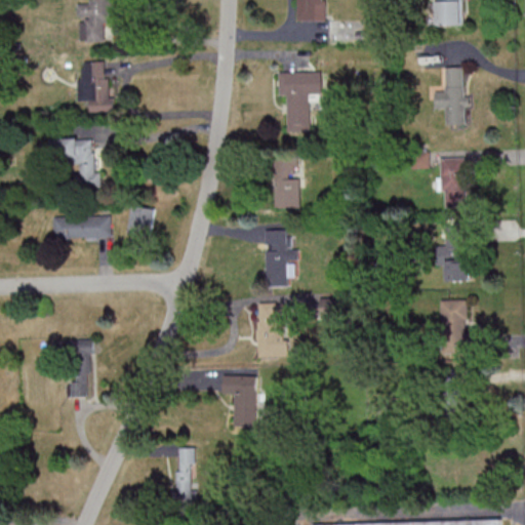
[(105,42),(105,23),(115,23),(114,0),(93,0),(93,3),(80,3),(80,42),(105,42)]
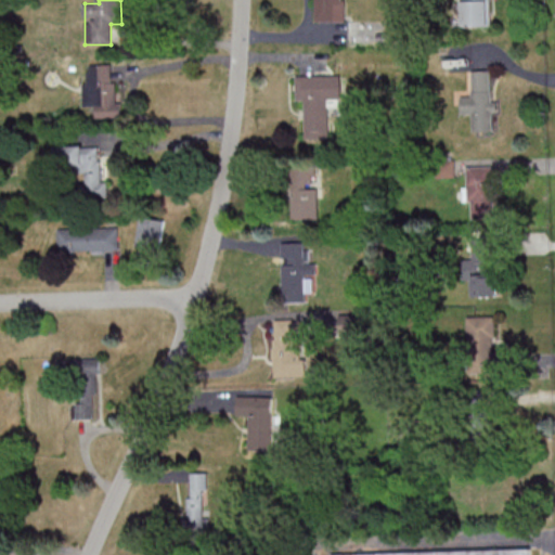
[(346,23),(346,0),(315,0),(315,23),(346,23)]
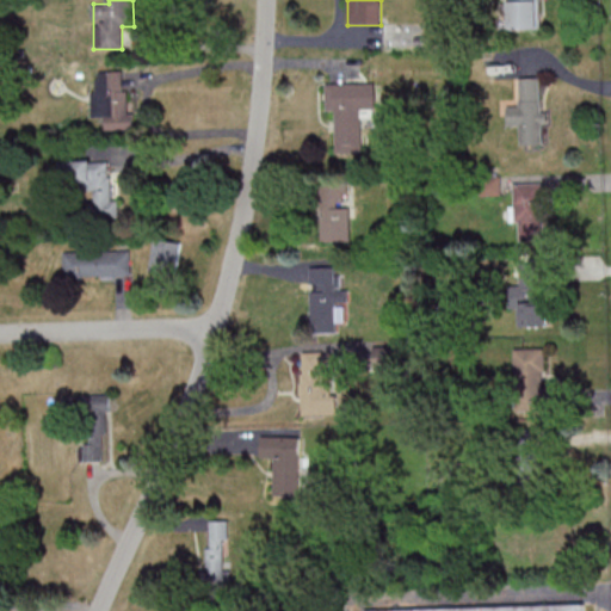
[(541,30),(541,0),(508,0),(510,30),(541,30)]
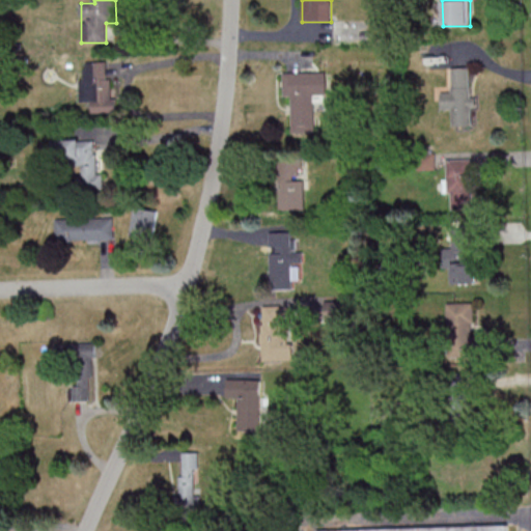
[(91,113),(112,112),(111,61),(80,62),(81,101),(91,101),(91,113)]
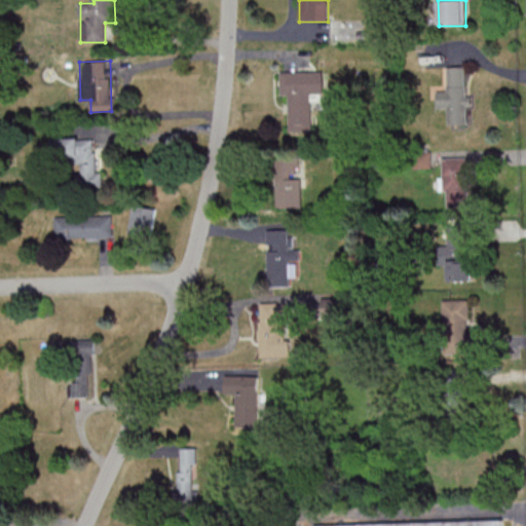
[(438,90),(438,109),(448,109),(448,124),(470,124),(470,67),(448,67),(448,90),(438,90)]
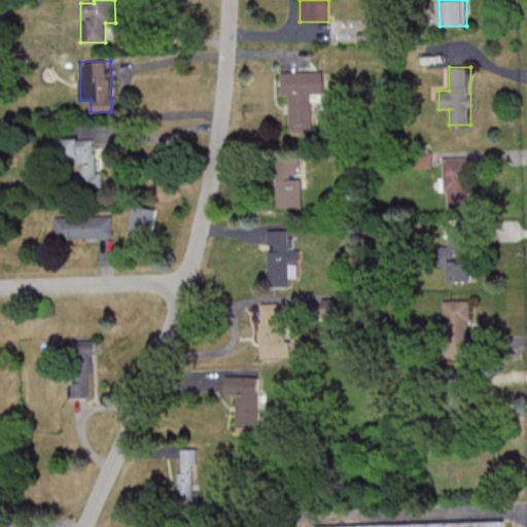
[(282,96),(290,96),(290,132),(313,132),(312,96),(325,96),(325,71),(282,72),(282,96)]
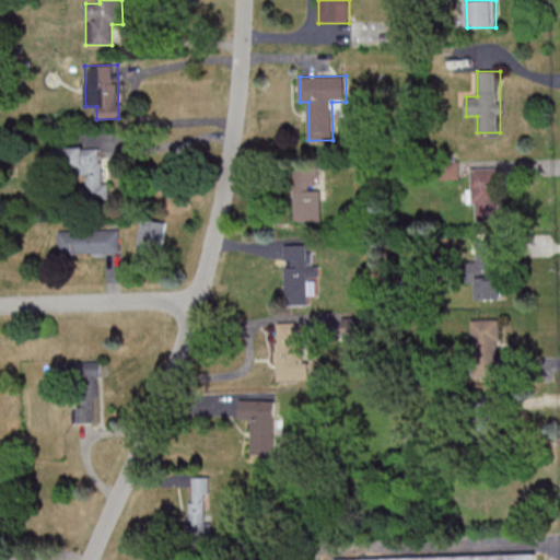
[(102,148),(57,148),(57,175),(86,175),(85,198),(107,198),(107,184),(101,183),(102,148)]
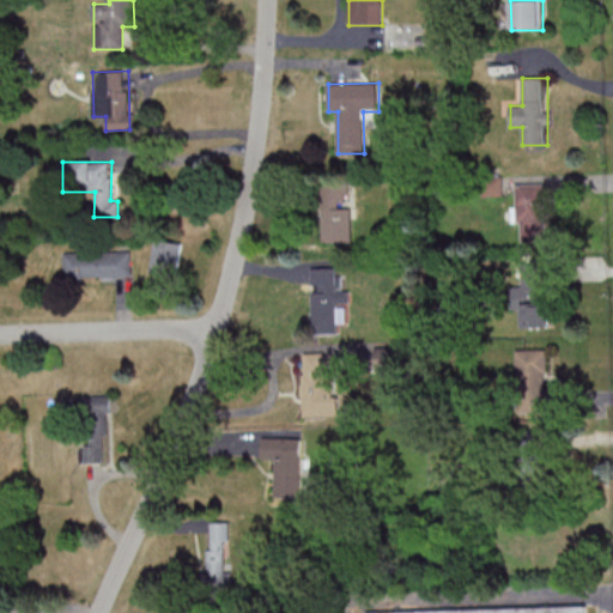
[(517,183),(517,240),(546,240),(546,183),(517,183)]
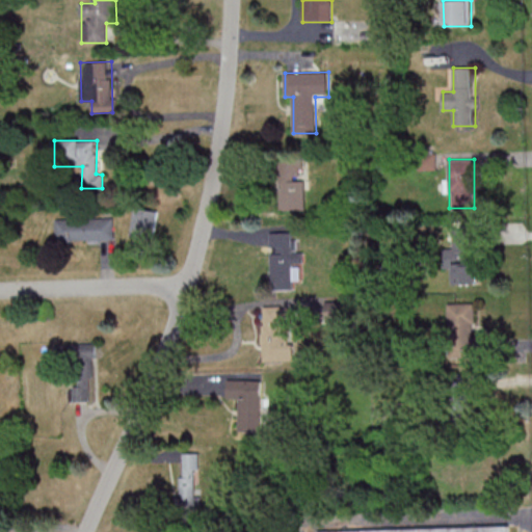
[(304,210),(304,160),(280,160),(280,210),(304,210)]
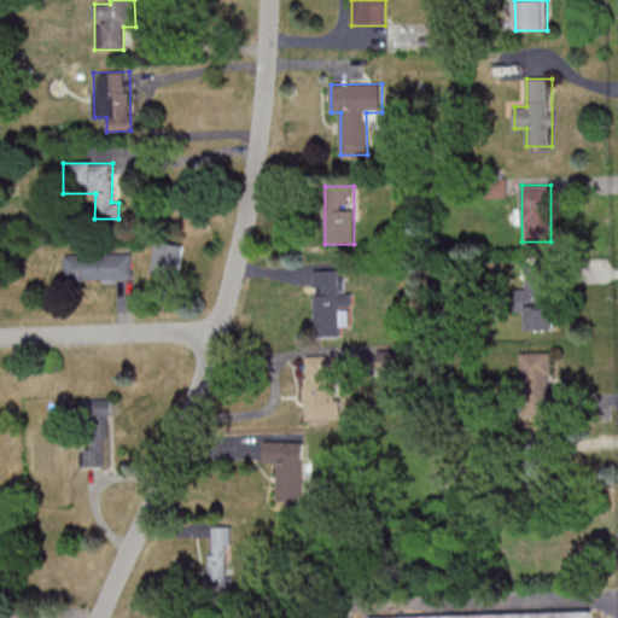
[(151,273),(176,279),(184,246),(158,240),(151,273)]
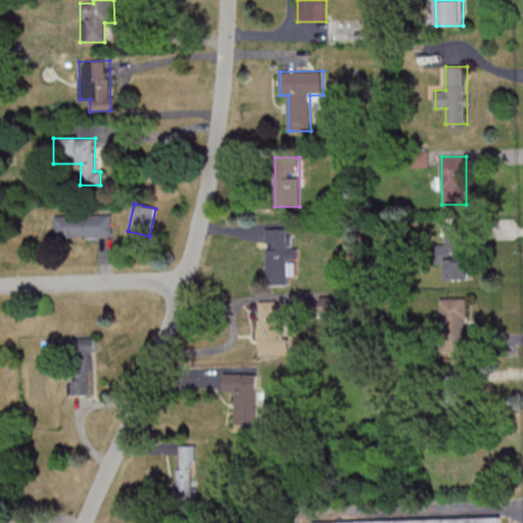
[(111,237),(111,216),(55,216),(55,237),(111,237)]
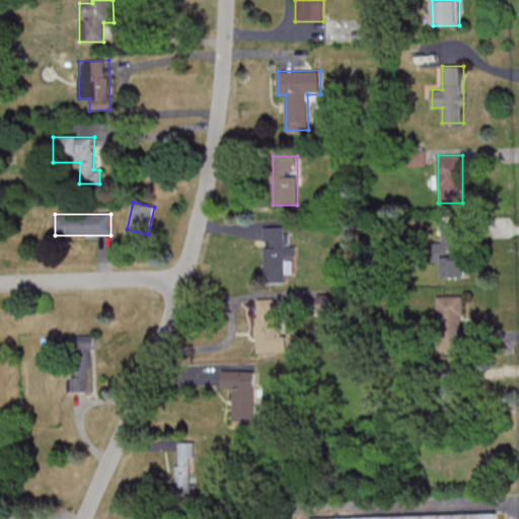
[(464,217),(441,217),(441,242),(433,242),(433,261),(442,261),(442,278),(464,278),(464,217)]
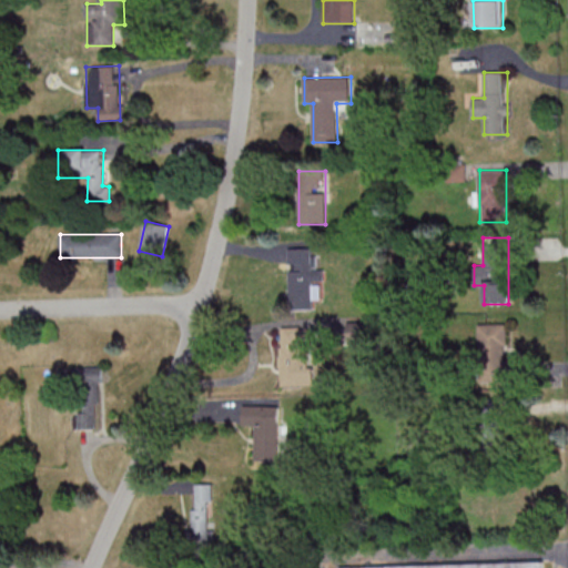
[(288,249),(290,311),(313,310),(312,282),(323,282),(323,267),(314,267),(314,247),(288,249)]
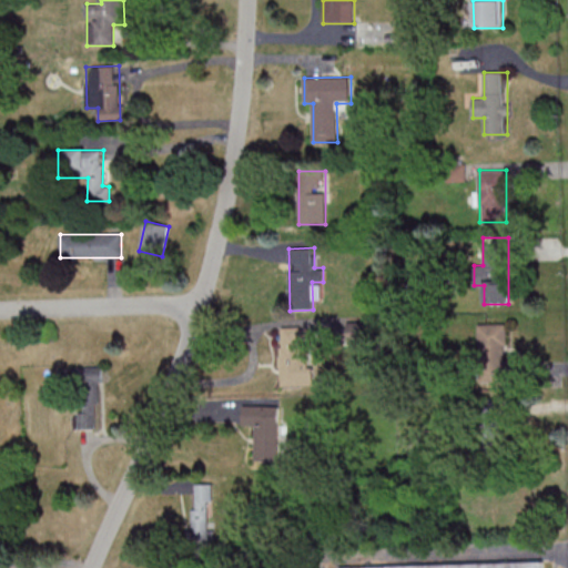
[(507,324),(478,324),(479,382),(508,381),(507,324)]
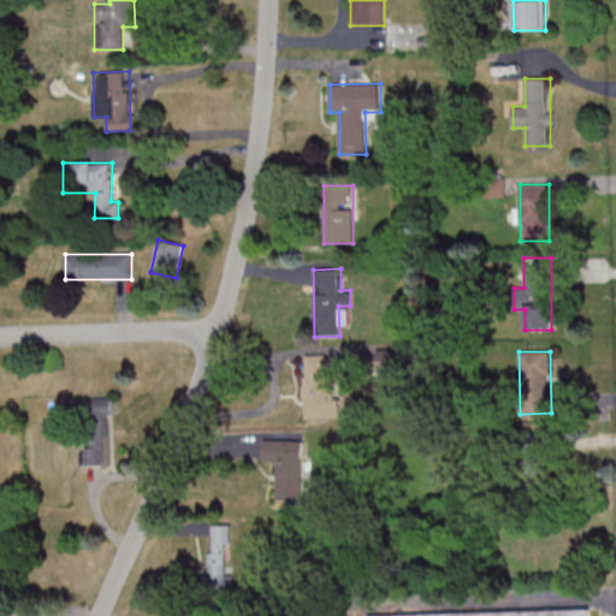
[(303,355),(304,419),(338,419),(338,355),(303,355)]
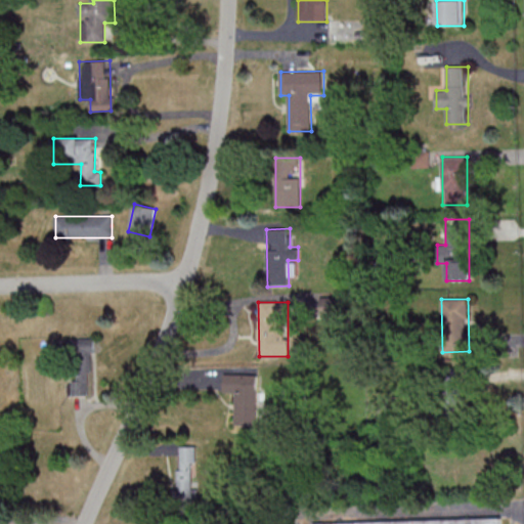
[(69,339),(70,396),(92,396),(92,339),(69,339)]
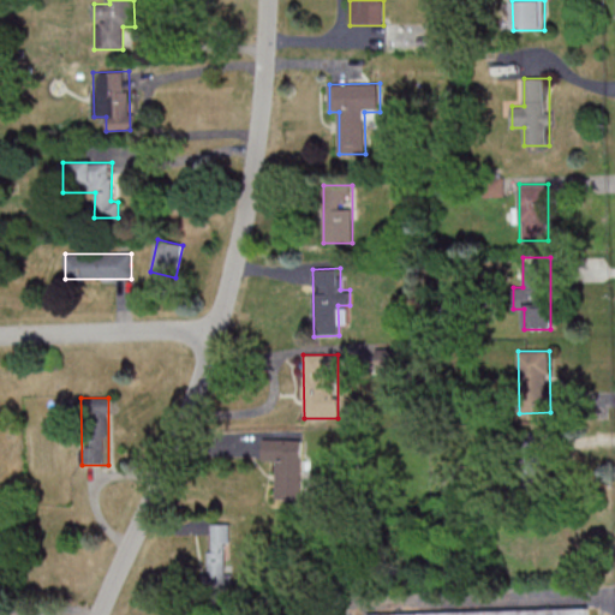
[(303,439),(263,439),(263,461),(278,461),(278,500),(303,500),(303,439)]
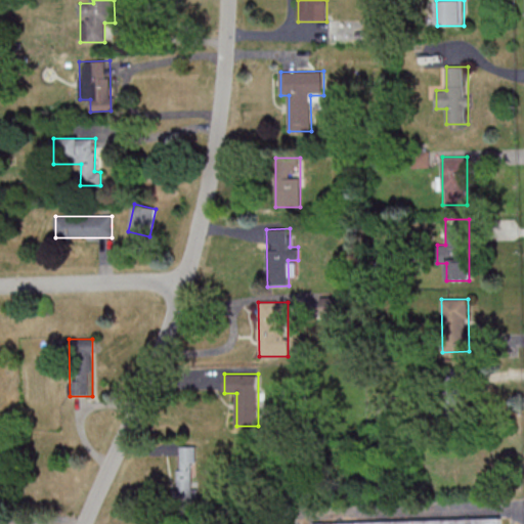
[(453,404),(462,400),(456,389),(448,393),(453,404)]
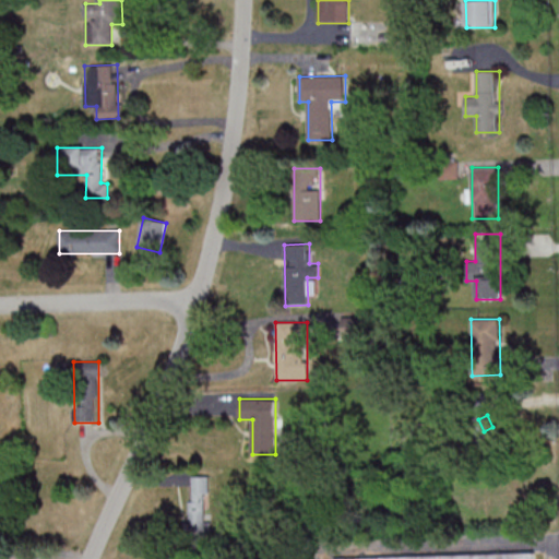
[(210,531),(210,476),(190,476),(190,531),(210,531)]
